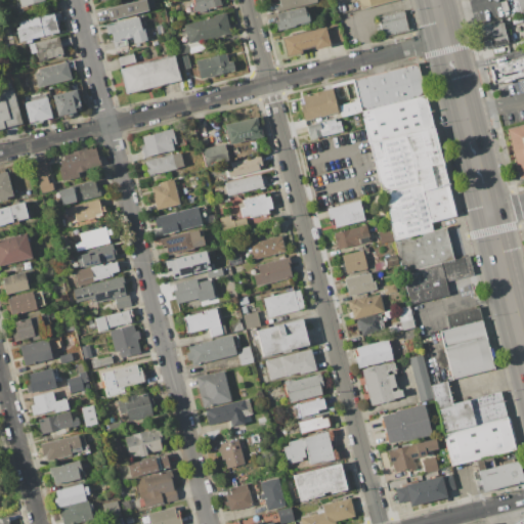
[(106,8),(139,0),(144,0),(147,10),(108,19),(106,8)]
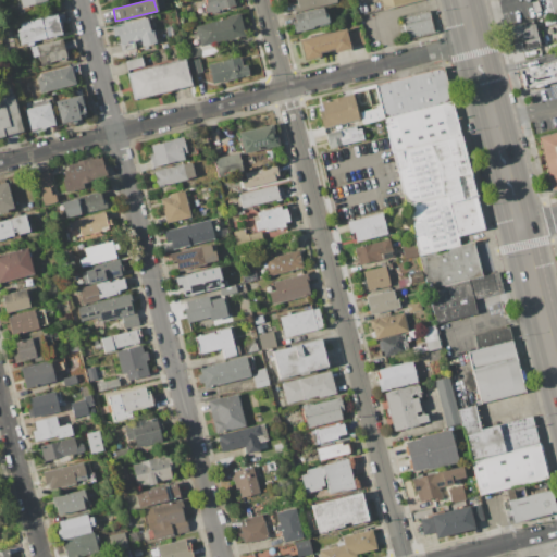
[(206,0),(234,0),(235,5),(207,13),(205,7),(208,5),(206,0)]
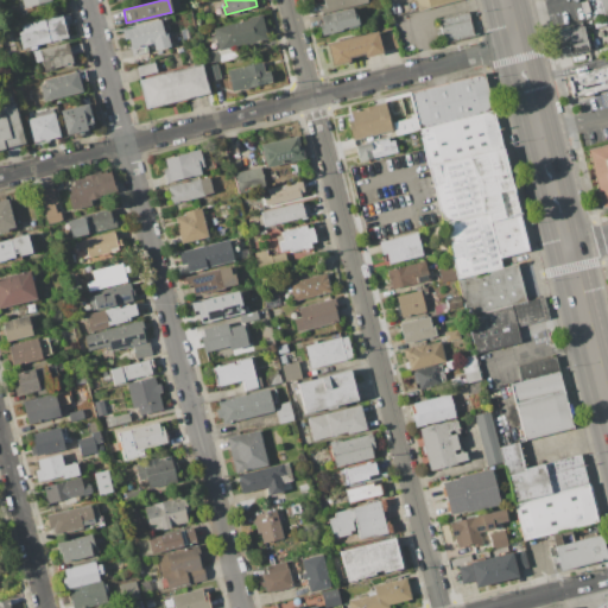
[(323,0),(367,0),(368,2),(323,14),(321,5),(324,4),(323,0)]
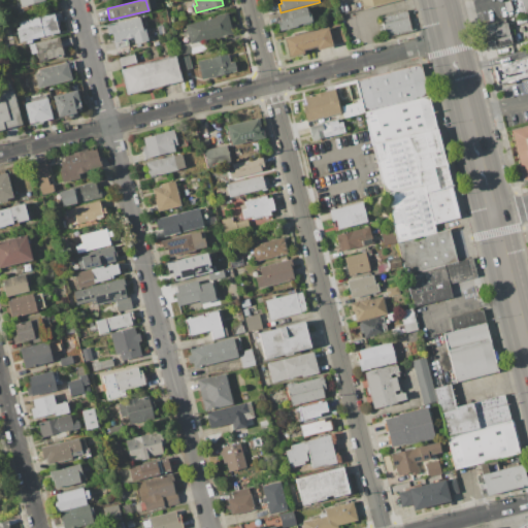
[(399,0),(363,9),(360,0),(399,0)]
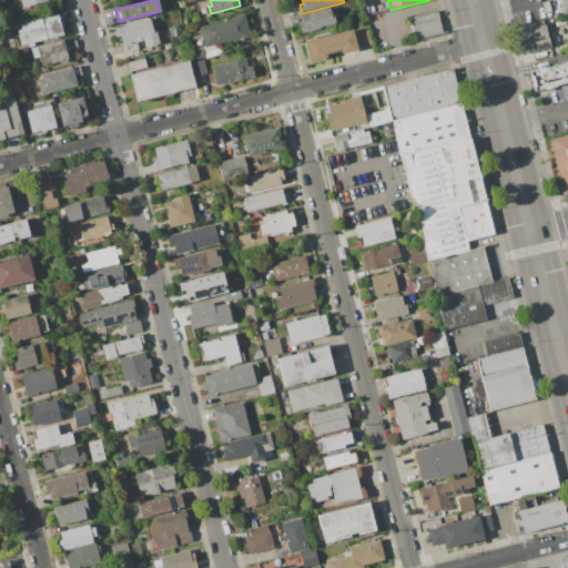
[(567,0),(558,0),(563,16),(567,13),(567,0)]
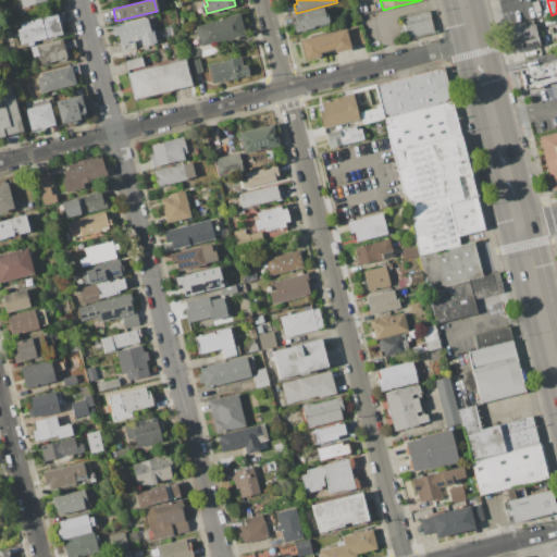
[(294,15),(324,7),(329,24),(295,33),(293,23),(295,22),(294,15)]
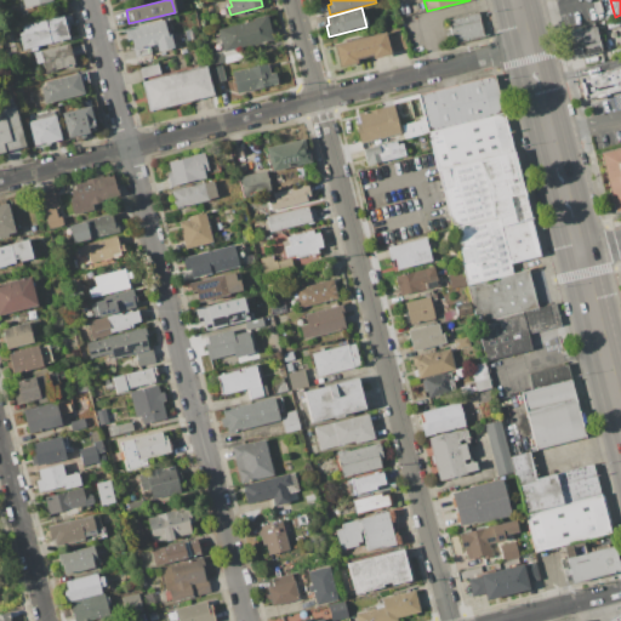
[(455,46),(449,21),(480,13),(486,38),(455,46)]
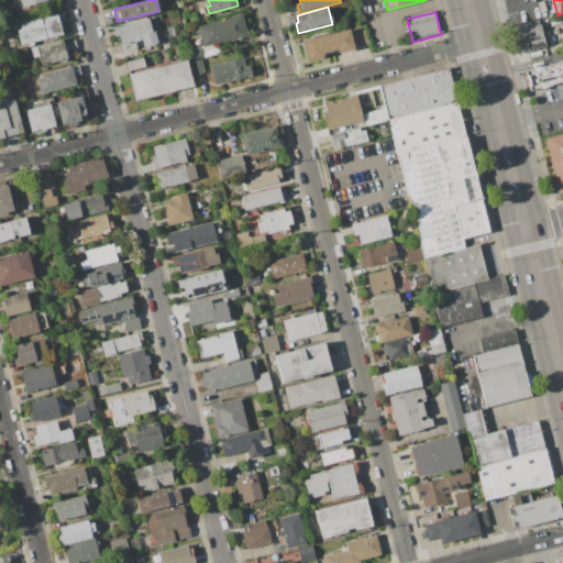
[(198,26),(230,19),(229,17),(242,13),(247,36),(242,39),(241,36),(202,45),(198,26)]
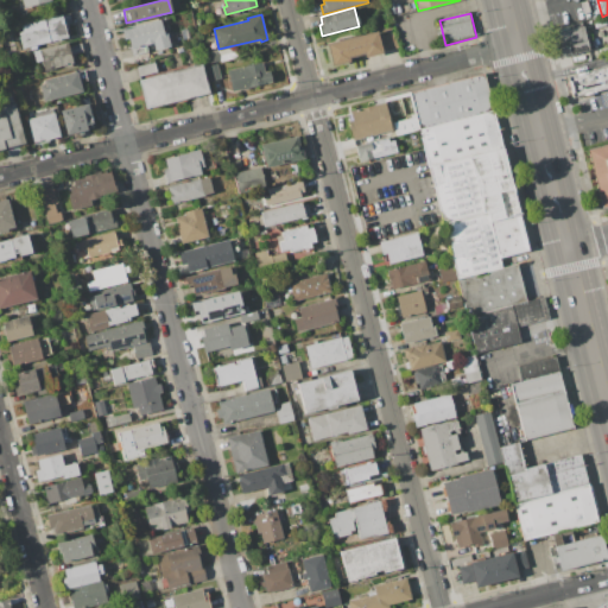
[(21,25),(62,16),(67,38),(23,48),(19,32),(24,32),(21,25)]
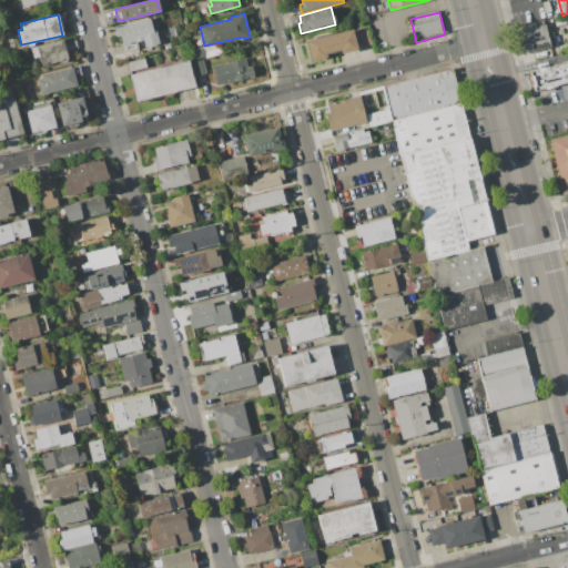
[(113,28),(150,19),(153,32),(156,31),(159,44),(151,46),(151,43),(143,46),(142,41),(137,42),(138,47),(123,50),(120,36),(115,37),(113,28)]
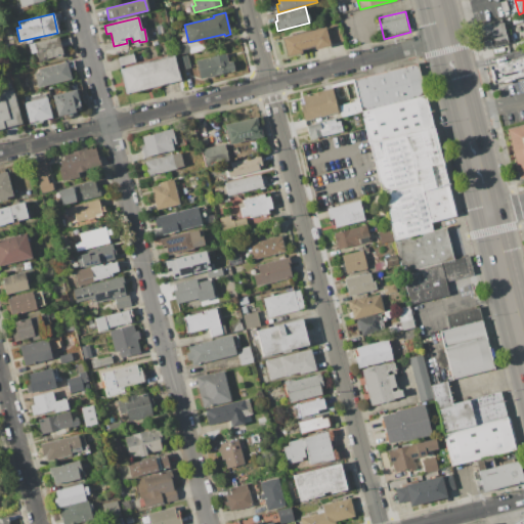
[(481,42),(490,40),(492,48),(509,44),(504,23),(478,30),(481,42)]
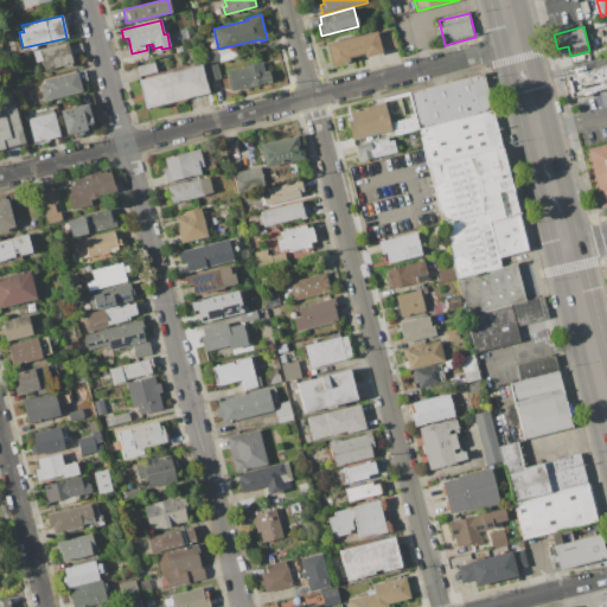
[(326,43),(375,30),(381,52),(364,56),(364,53),(349,57),(349,61),(331,64),(326,43)]
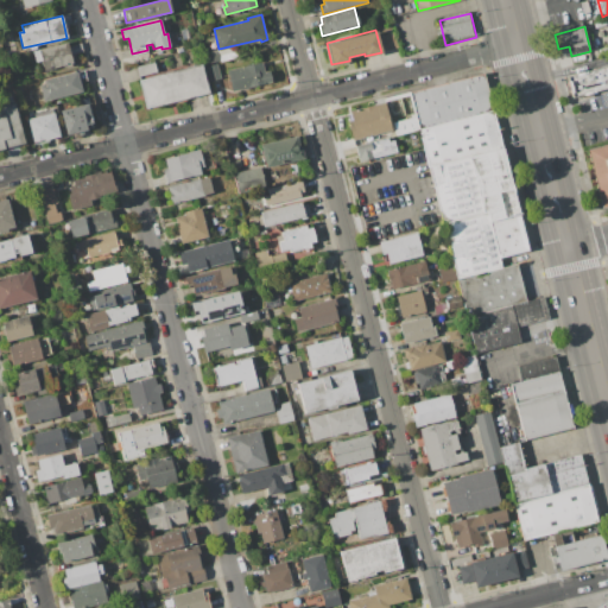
[(380,36),(394,32),(398,48),(384,51),(380,36)]
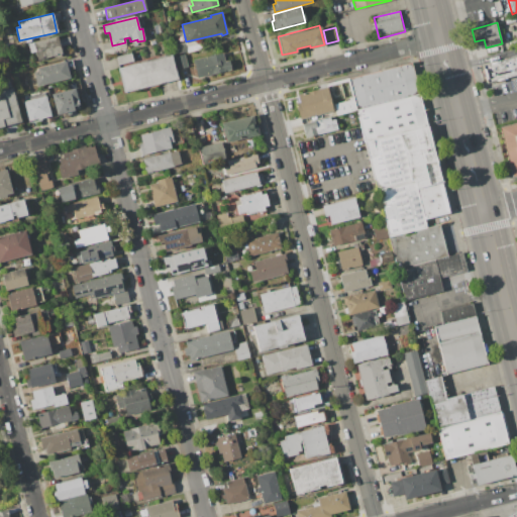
[(28,42),(58,35),(63,54),(60,54),(61,57),(35,63),(33,52),(30,53),(28,42)]
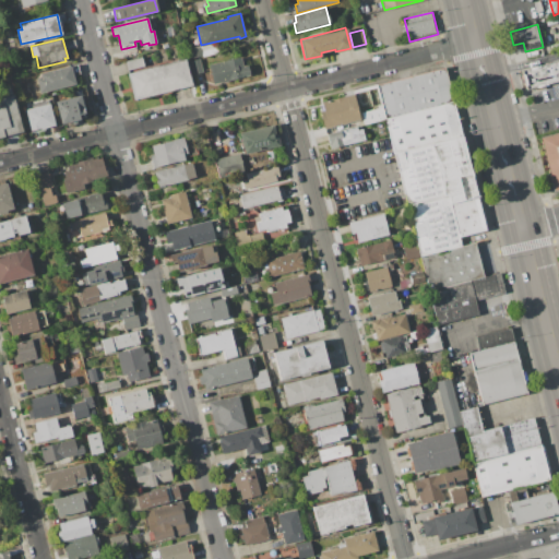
[(187,52),(200,49),(202,56),(189,59),(187,52)]
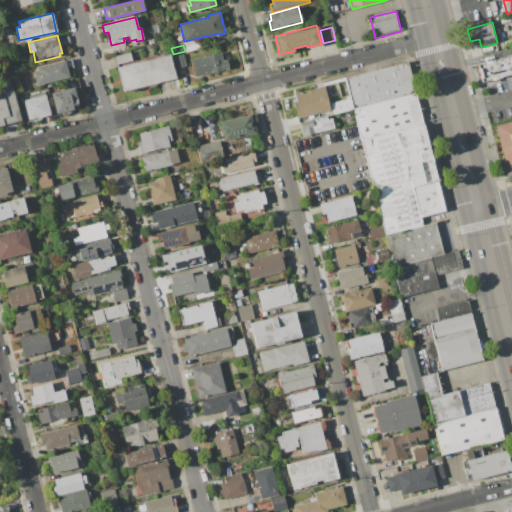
[(115,56),(130,52),(132,60),(117,64),(115,56)]
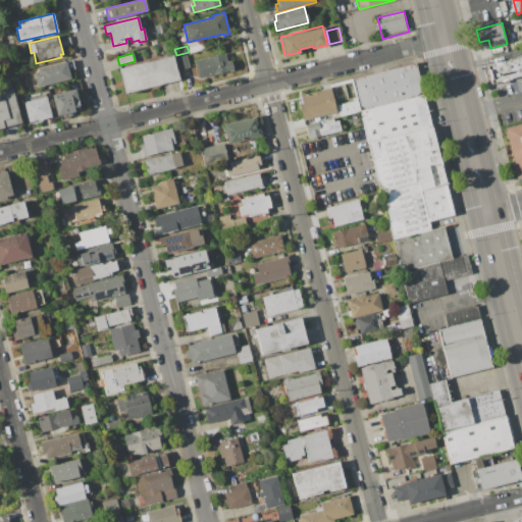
[(195,60),(224,53),(226,62),(230,61),(232,71),(200,80),(195,60)]
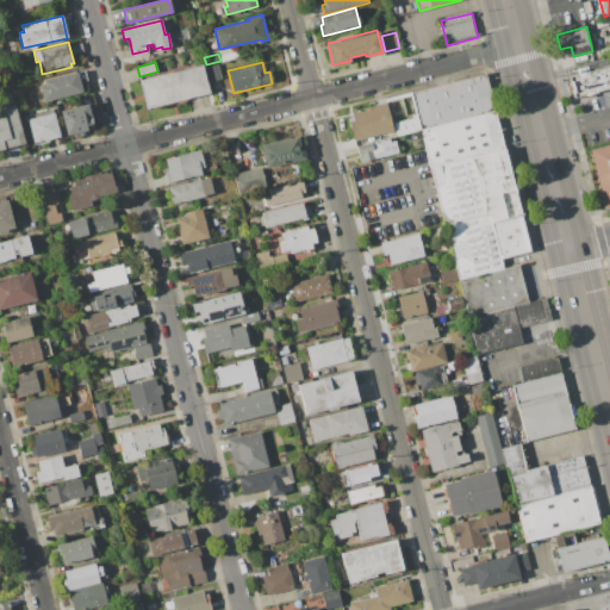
[(184,69),(201,64),(209,93),(191,98),(184,69)]
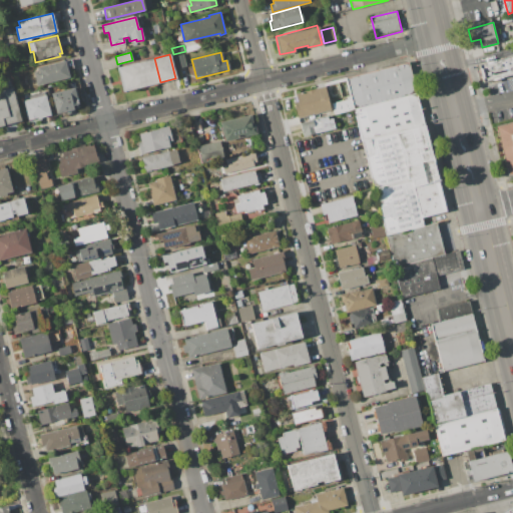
[(173,56),(183,54),(186,67),(176,70),(173,56)]
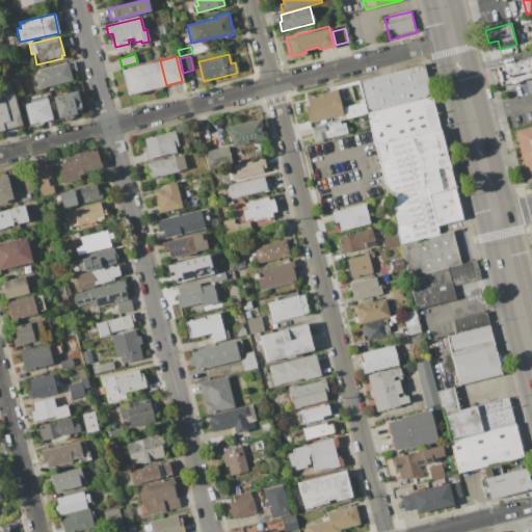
[(495,69),(531,59),(531,82),(501,90),(495,69)]
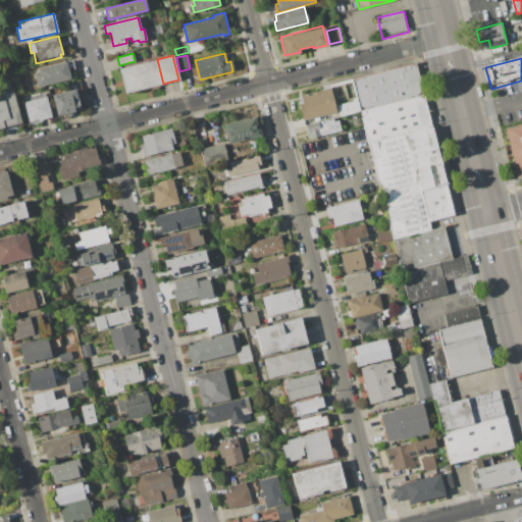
[(141,63),(157,59),(163,84),(147,88),(141,63)]
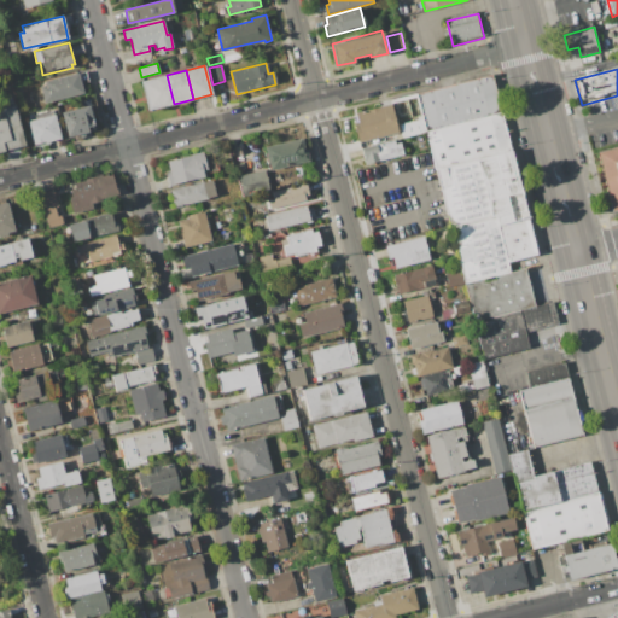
[(46,81),(79,74),(83,93),(46,103),(42,87),(47,86),(46,81)]
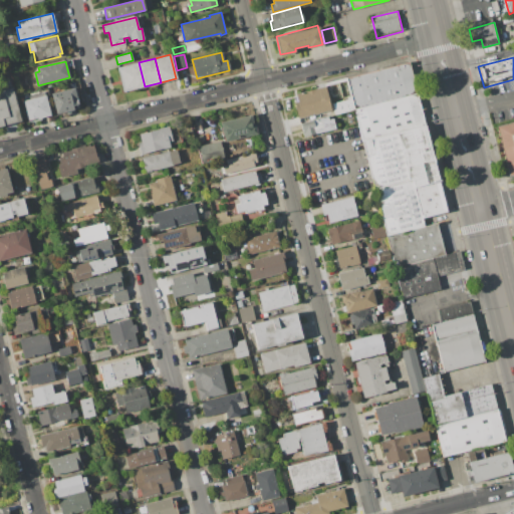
[(115,67),(139,62),(145,86),(122,91),(115,67)]
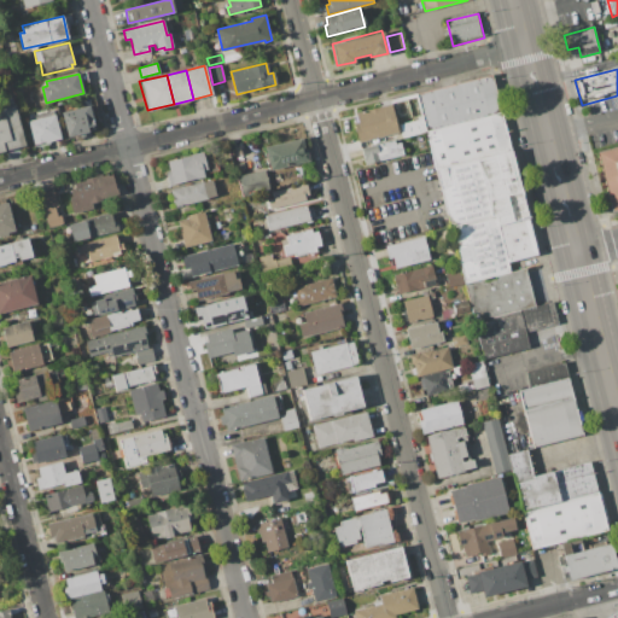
[(429,133),(419,94),(494,75),(503,114),(429,133)]
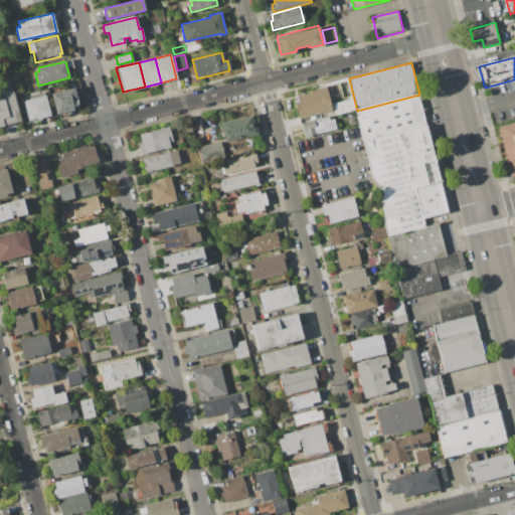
[(0,97),(0,88),(12,86),(20,120),(6,123),(0,97)]
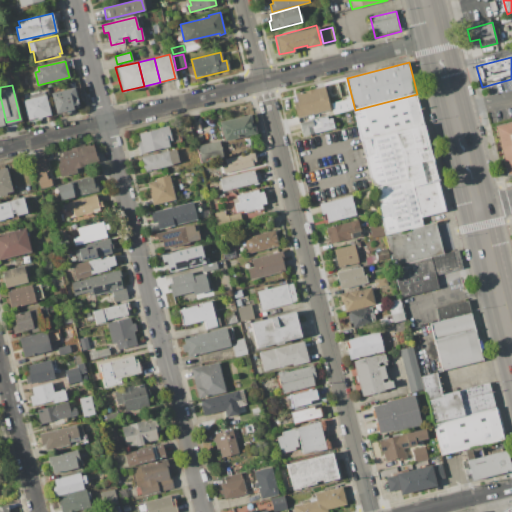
[(294,94),(324,87),(330,110),(296,118),(293,103),(296,102),(294,94)]
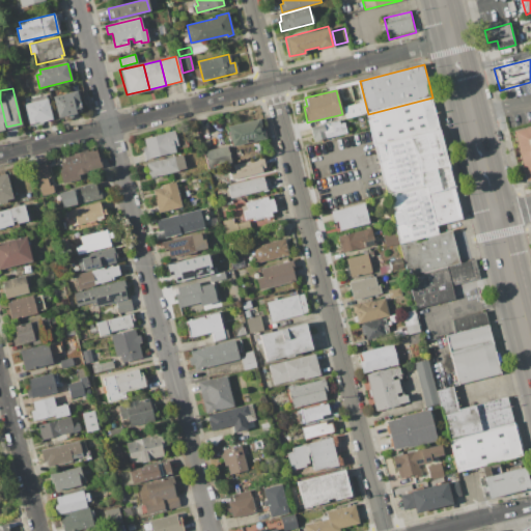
[(53,96),(77,91),(81,109),(75,110),(76,113),(57,117),(53,96)]
